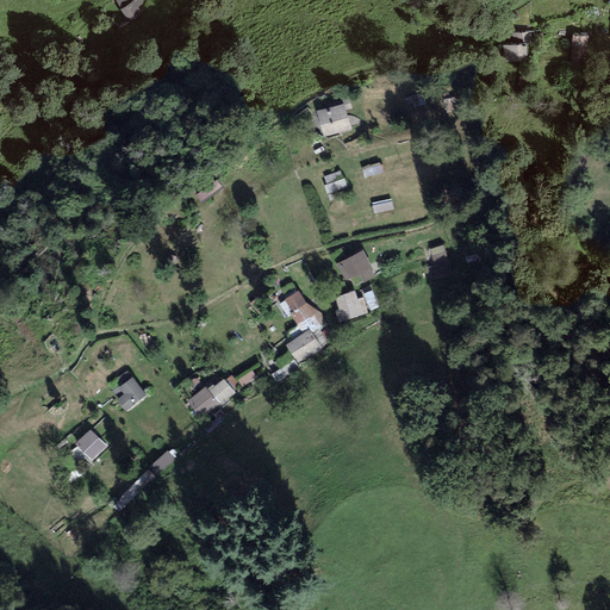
[(517,37),(502,39),(504,60),(528,56),(527,43),(534,43),(531,27),(516,29),(517,37)]
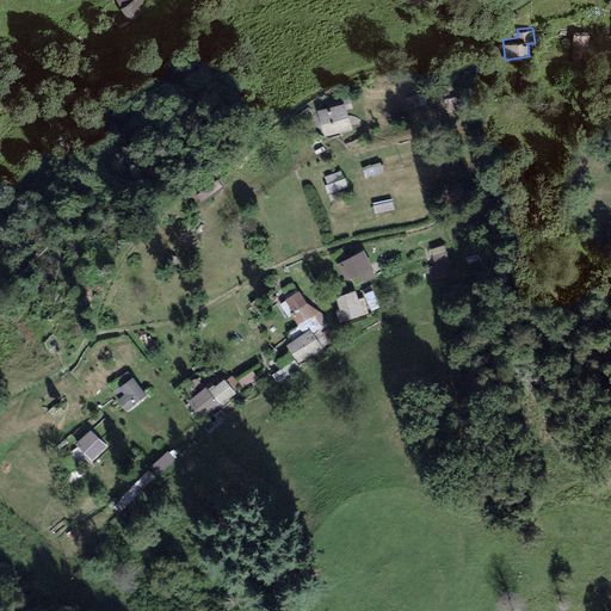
[(590,30),(573,28),(569,61),(585,63),(590,30)]
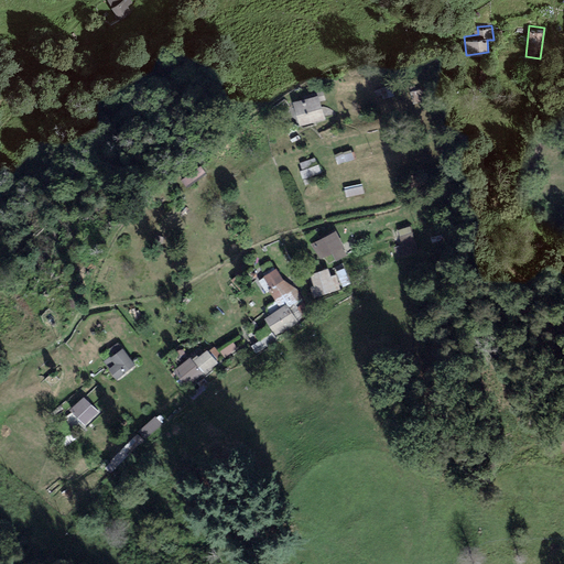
[(389,84),(372,89),(375,96),(381,94),(382,97),(392,95),(389,84)]
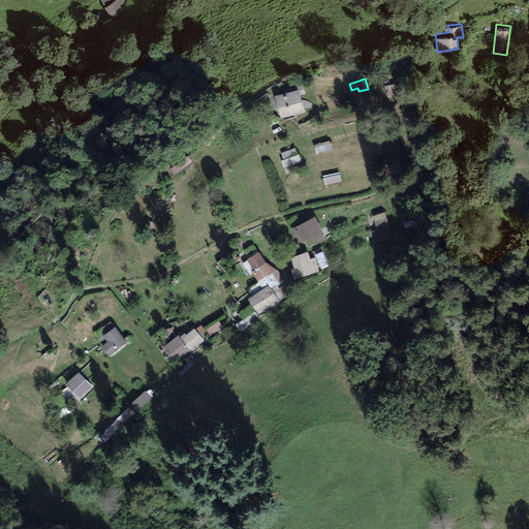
[(396,83),(385,85),(387,96),(398,93),(396,83)]
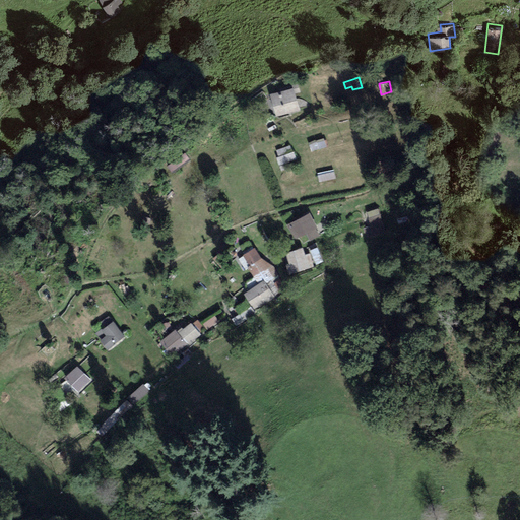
[(297,82),(268,91),(276,116),(300,109),(296,92),(300,91),(297,82)]
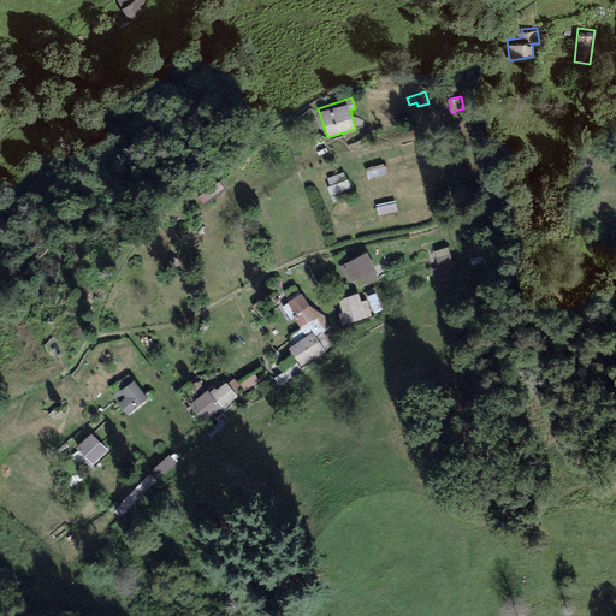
[(383,163),(365,167),(368,178),(385,173),(383,163)]
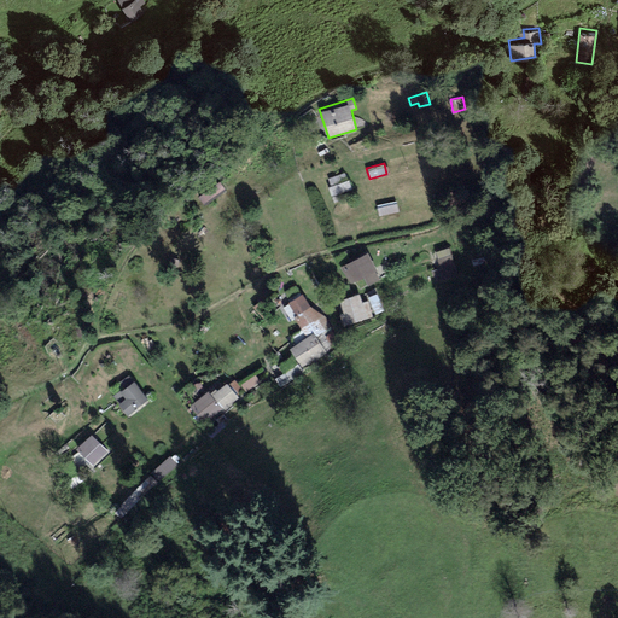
[(330,185),(327,185),(331,194),(351,187),(349,178),(347,178),(344,172),(327,178),(330,185)]
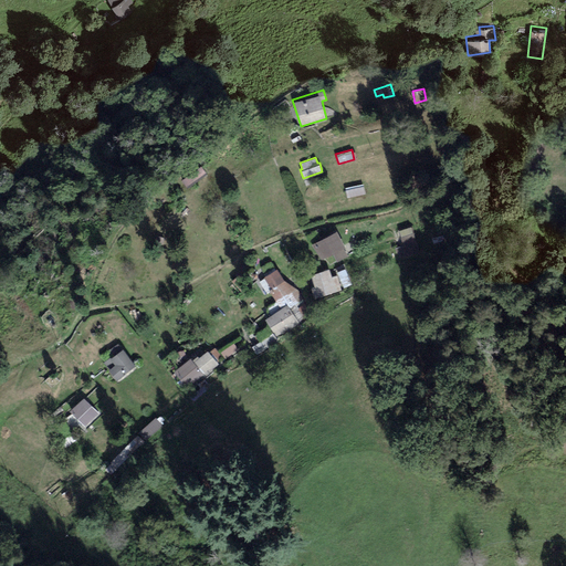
[(188,186),(209,175),(205,167),(184,178),(188,186)]
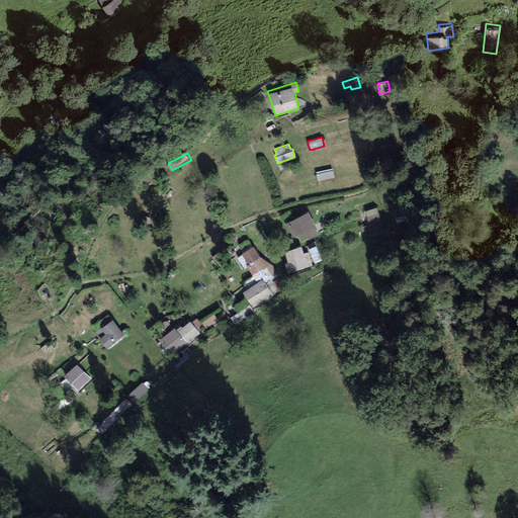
[(332,168),(316,171),(318,180),(334,177),(332,168)]
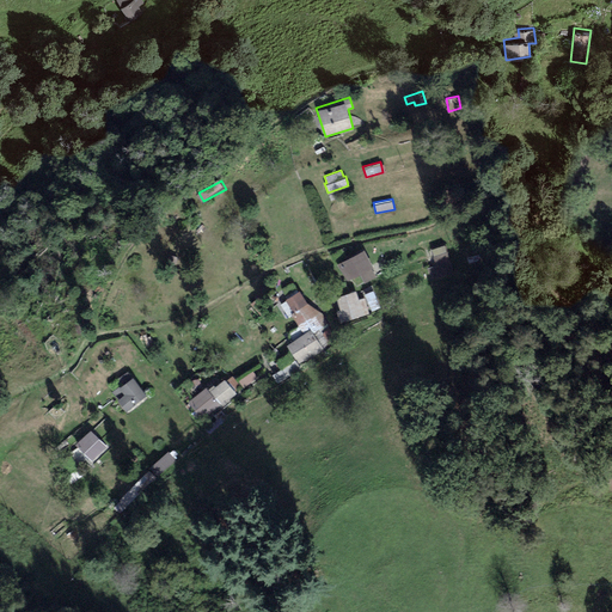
[(445,244),(432,249),(436,263),(426,267),(430,280),(454,271),(445,244)]
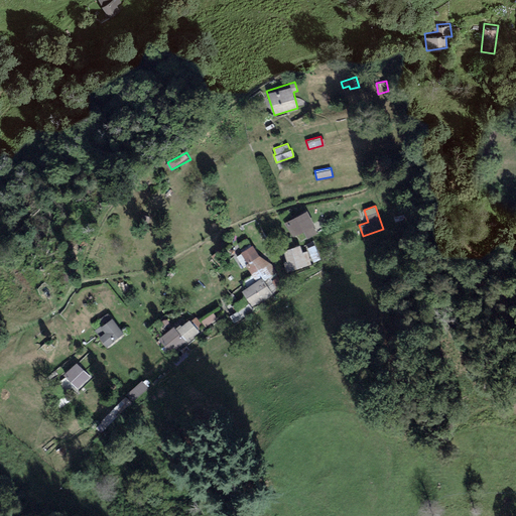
[(314,223),(306,209),(285,220),(292,235),(301,230),(306,238),(317,232),(312,224),(314,223)]
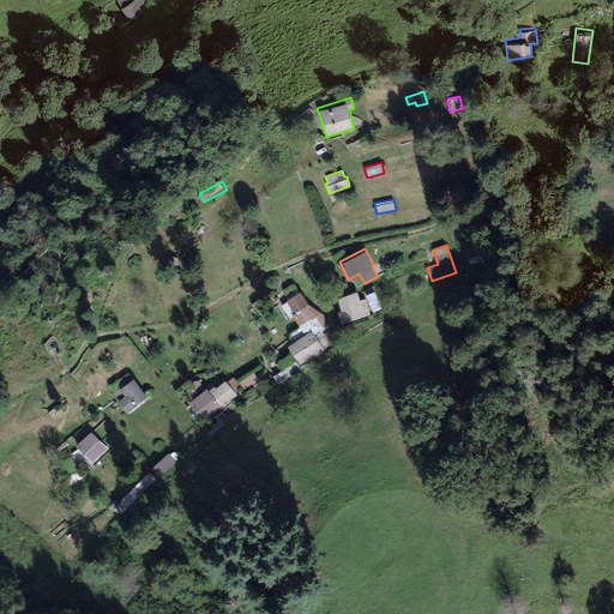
[(284,298),(300,325),(288,332),(294,339),(286,344),(299,366),(326,349),(324,347),(338,338),(323,313),(308,301),(300,288),(284,298)]
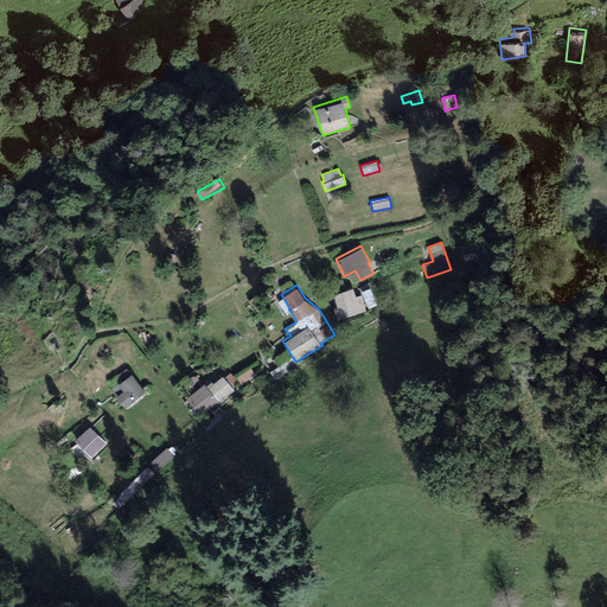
[(352,286),(333,292),(337,305),(333,305),(337,319),(365,311),(362,294),(356,296),(352,286)]
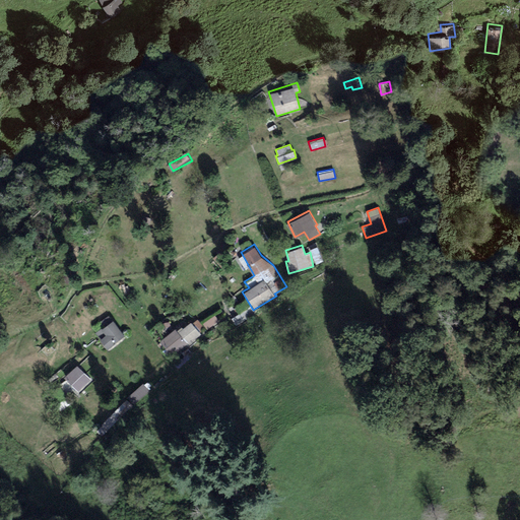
[(317,245),(310,248),(316,263),(323,260),(317,245)]
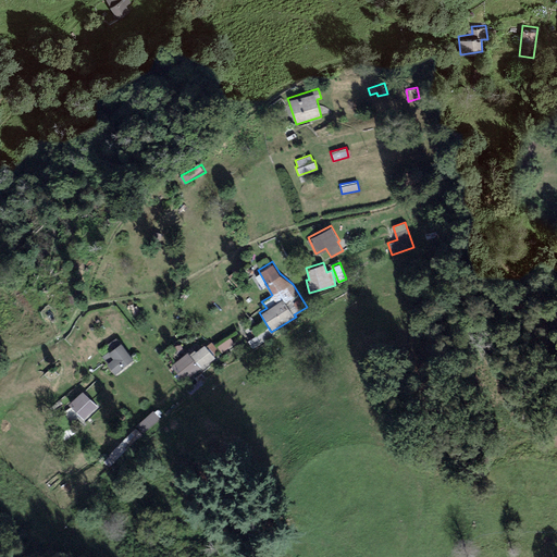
[(235,269),(227,274),(239,288),(247,283),(235,269)]
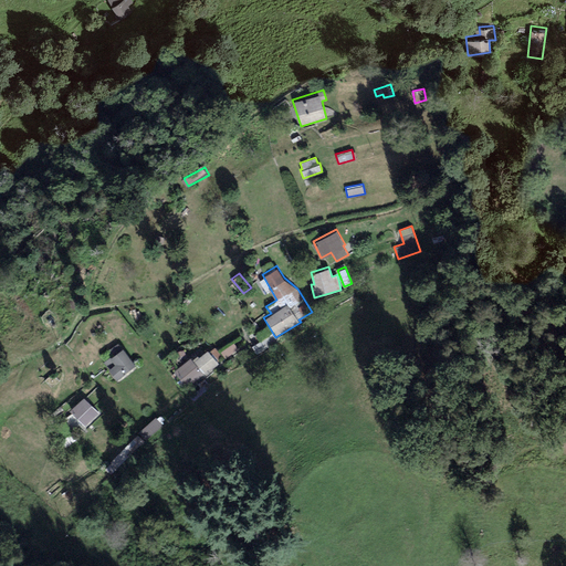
[(135,365),(122,346),(104,360),(117,378),(135,365)]
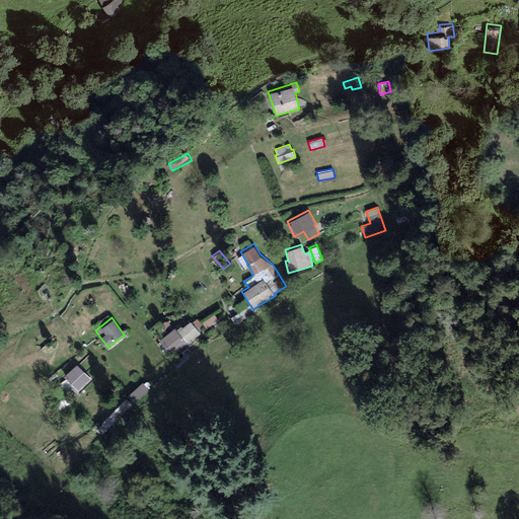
[(177,329),(174,325),(157,339),(173,358),(206,330),(196,319),(193,322),(190,319),(177,329)]
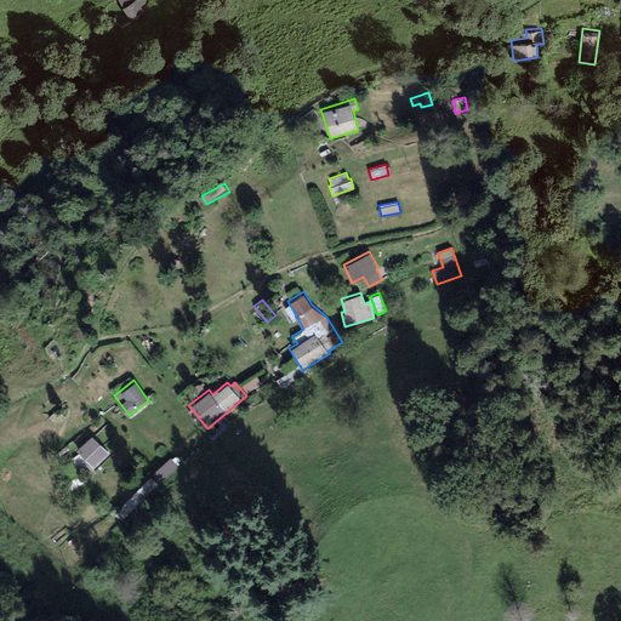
[(108,454),(92,434),(77,448),(93,467),(108,454)]
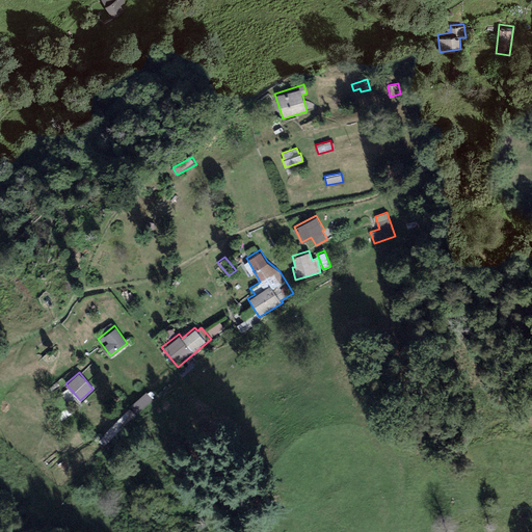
[(72,415),(68,406),(57,414),(61,421),(72,415)]
